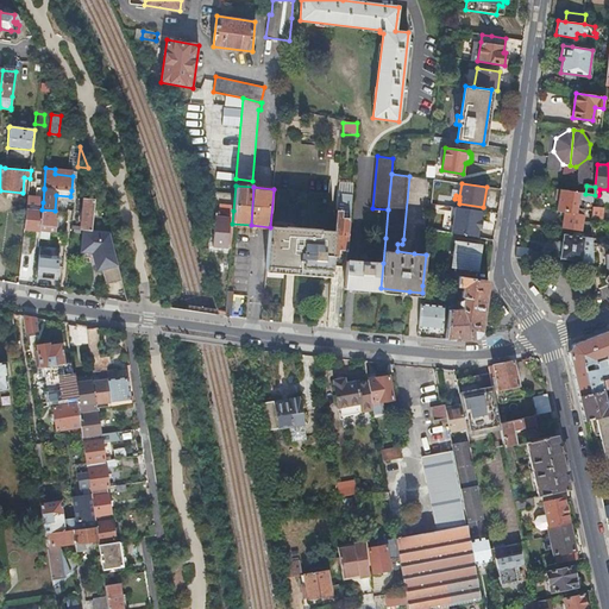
[(24,228),(39,230),(42,211),(42,209),(43,202),(44,189),(37,188),(37,193),(36,196),(27,195),(26,209),(24,228)]
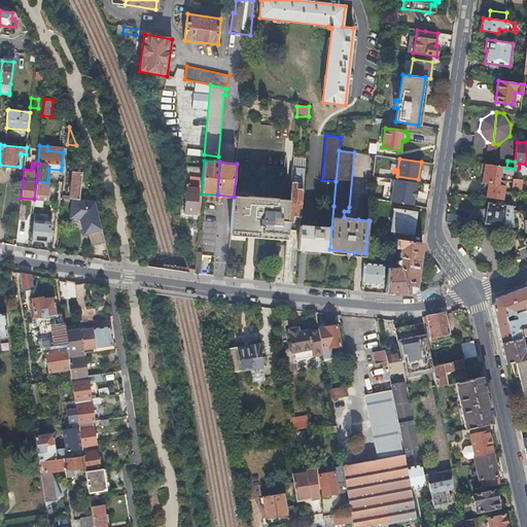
[(485,198),(502,200),(504,185),(498,185),(500,167),(491,165),(482,164),(480,172),(483,173),(482,182),(487,183),(485,198)]
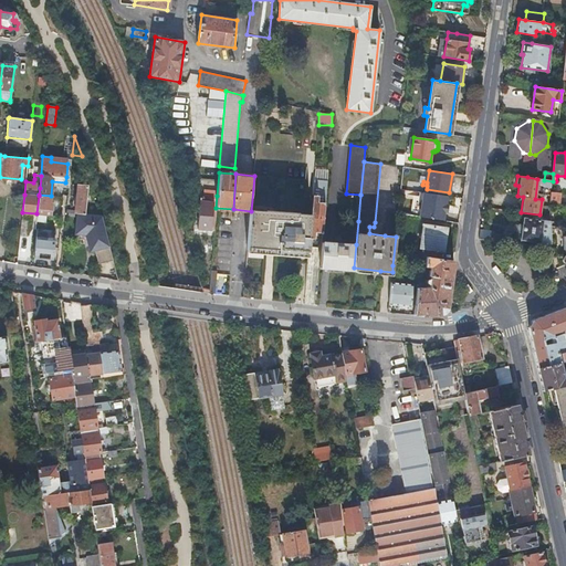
[(311,217),(310,237),(314,238),(315,232),(322,232),(326,180),(314,179),(311,217)]
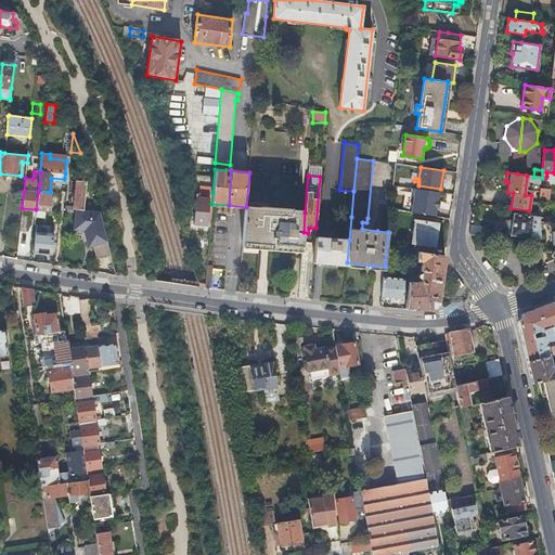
[(76,209),(84,209),(87,182),(76,181),(75,194),(74,208),(76,209)]
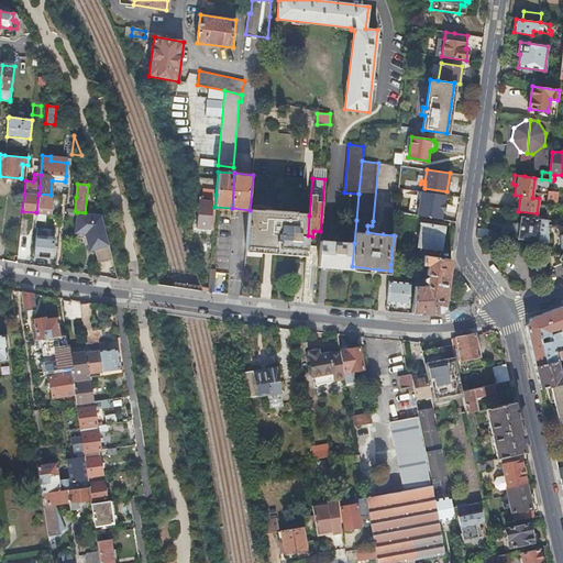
[(421,190),(418,214),(441,219),(445,195),(421,190)]
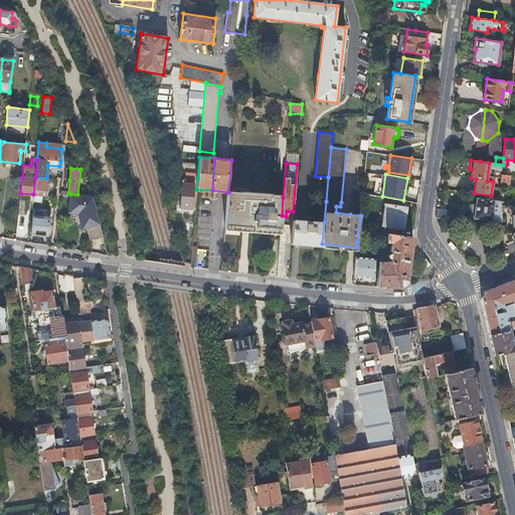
[(502,174),(500,185),(508,186),(510,175),(502,174)]
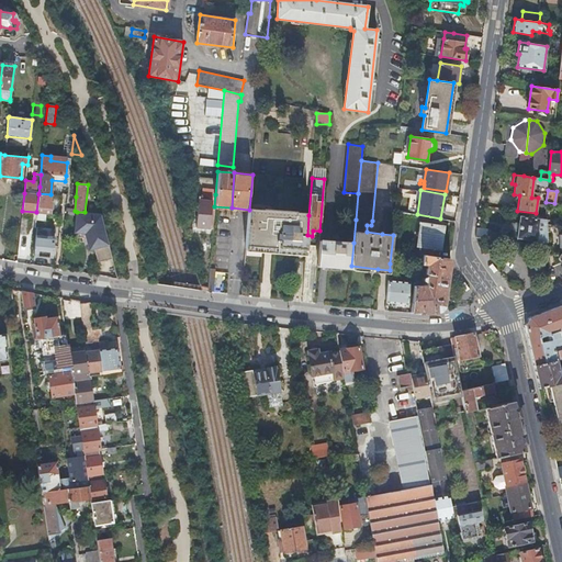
[(36,212),(51,213),(52,202),(49,202),(51,194),(38,193),(38,194),(36,212)]
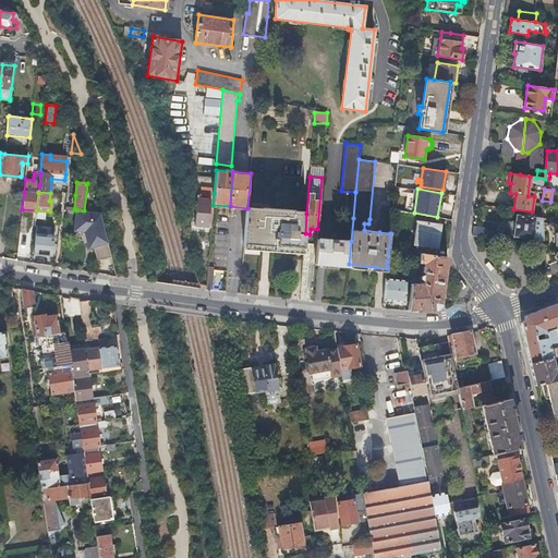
[(210,225),(213,205),(214,193),(199,192),(198,198),(210,199),(208,225),(210,225)]
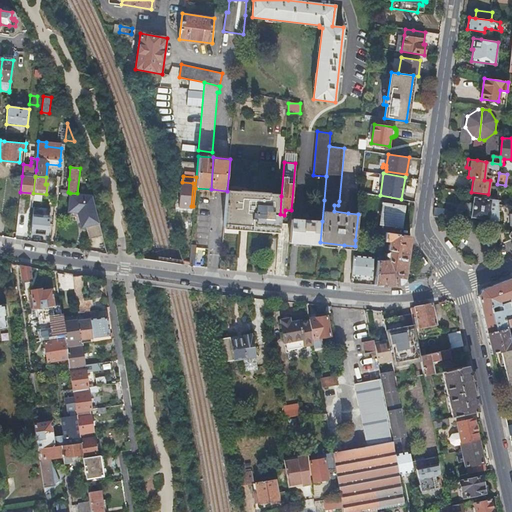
[(193,183),(182,182),(181,182),(179,207),(191,208),(191,206),(193,183)]
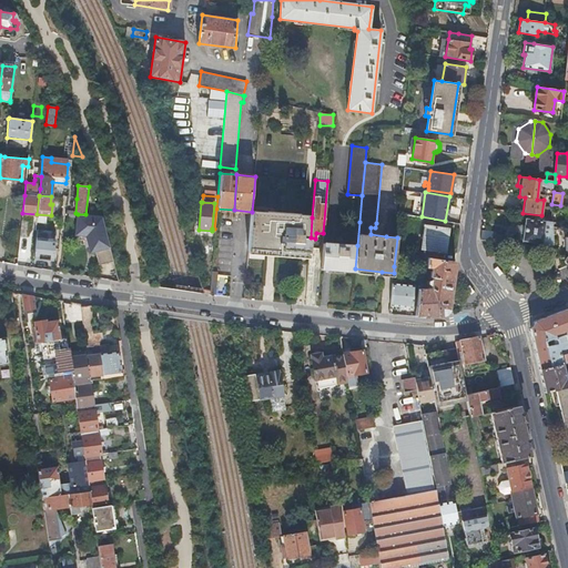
[(276,214),(252,212),(247,251),(273,253),(276,214)]
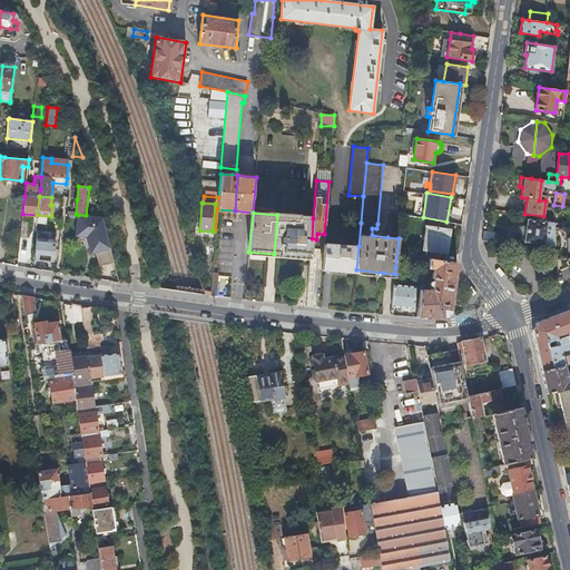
[(86,215),(78,215),(76,235),(86,236),(89,237),(90,242),(89,245),(90,251),(94,253),(96,252),(99,266),(115,262),(102,217),(100,217),(92,218),(92,216),(86,215)]
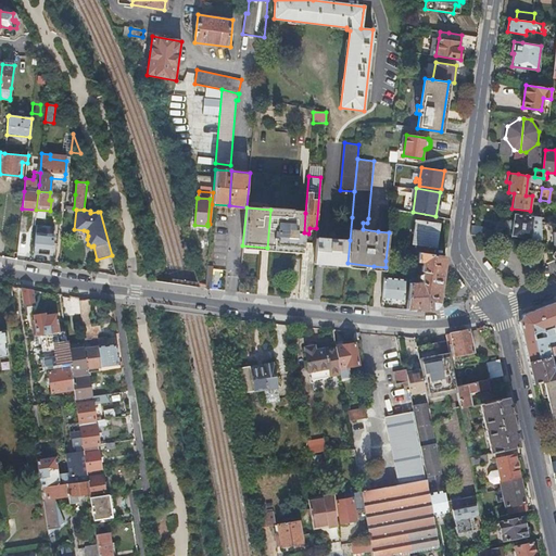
[(305,213),(270,210),(267,248),(302,251),(304,232),(305,213)]
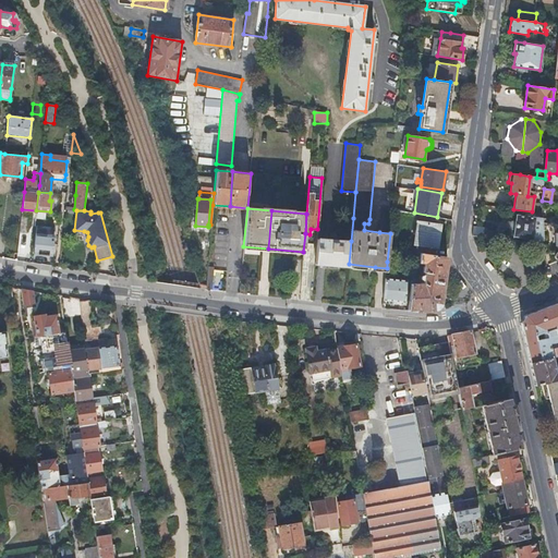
[(543,226),(543,222),(543,218),(518,215),(516,222),(512,221),(511,222),(510,229),(511,230),(514,231),(513,237),(544,241),(543,226)]
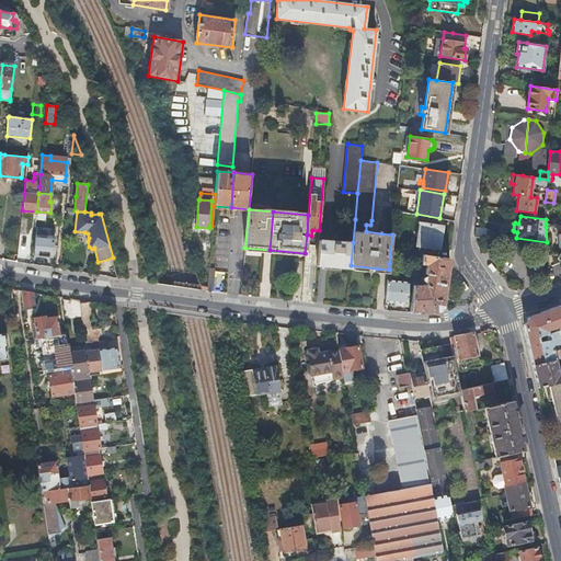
[(420,244),(419,253),(421,254),(422,254),(436,256),(437,248),(439,248),(443,225),(420,221),(416,244),(420,244)]
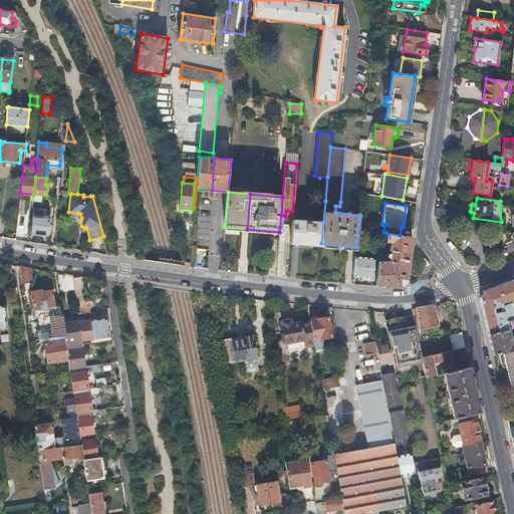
[(513,206),(500,205),(500,208),(501,222),(501,225),(501,229),(512,230),(512,232),(511,232),(511,233),(510,234),(511,236),(513,237),(513,206)]
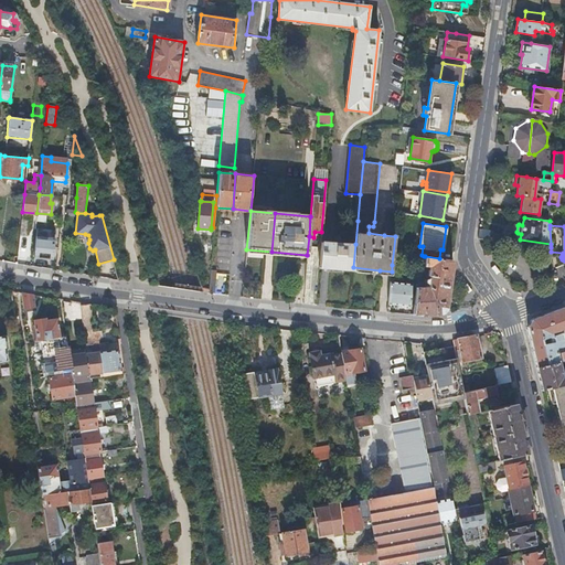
[(479,238),(494,241),(496,232),(480,230),(479,238)]
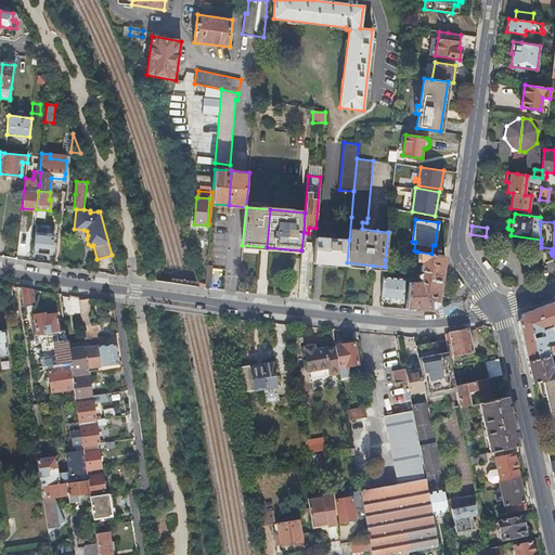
[(52,255),(54,234),(51,233),(51,236),(36,235),(34,253),(52,255)]
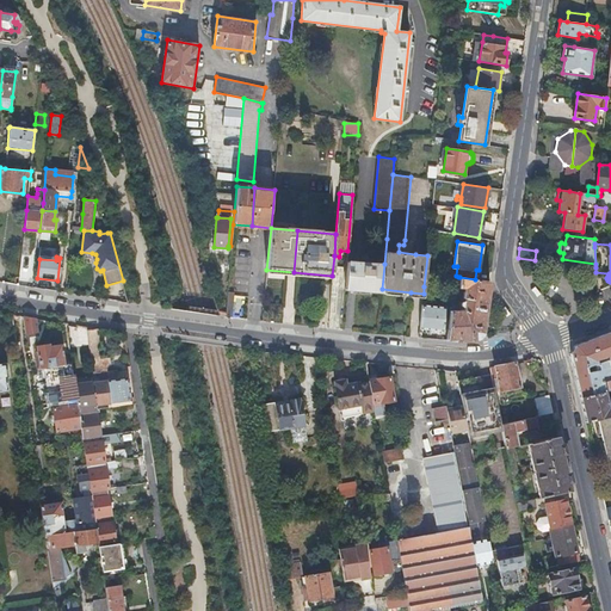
[(382,289),(384,264),(347,261),(345,289),(382,291),(382,289)]
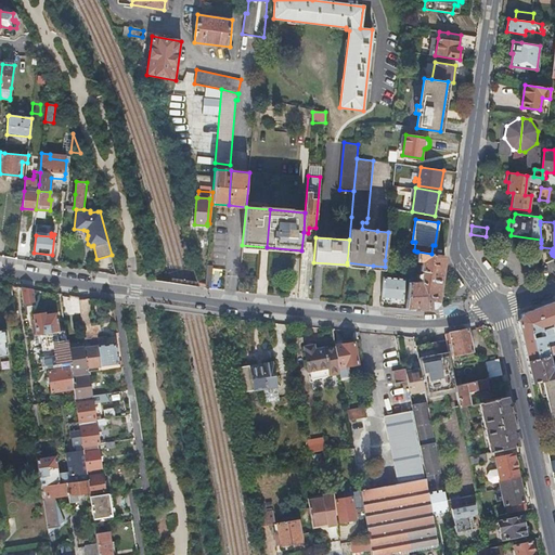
[(409,281),(405,308),(414,309),(431,308),(438,301),(444,256),(431,254),(417,252),(417,260),(422,261),(421,270),(422,270),(421,282),(414,282),(409,281)]
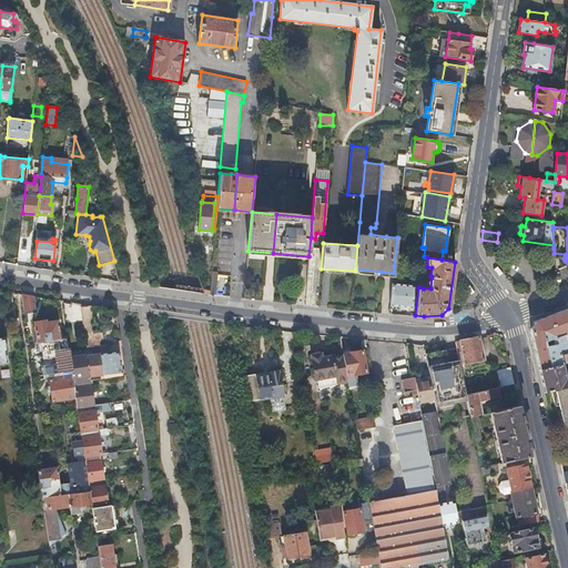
[(394,266),(394,273),(391,304),(413,306),(415,285),(399,284),(401,267),(394,266)]
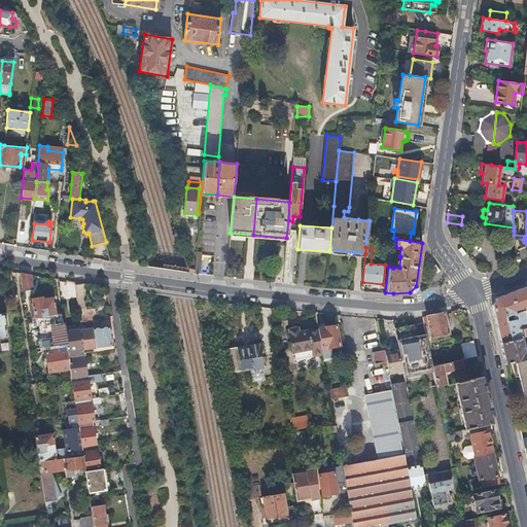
[(29,274),(21,272),(21,274),(23,287),(31,286),(29,275),(29,274)]
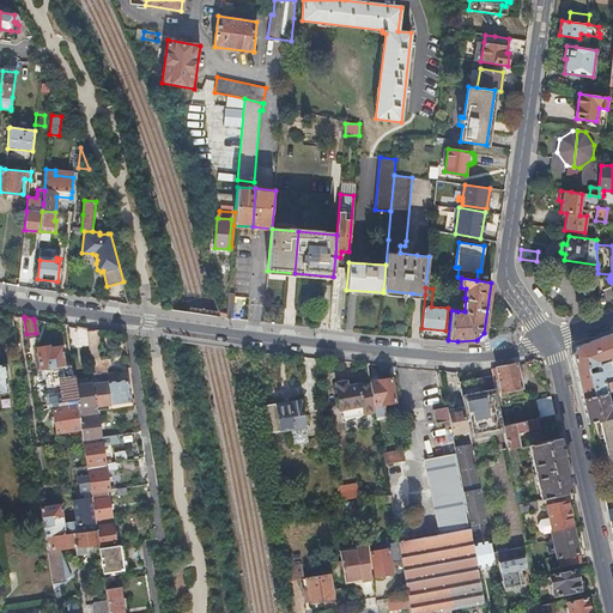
[(90,327),(86,326),(91,362),(99,360),(93,328),(90,327)]
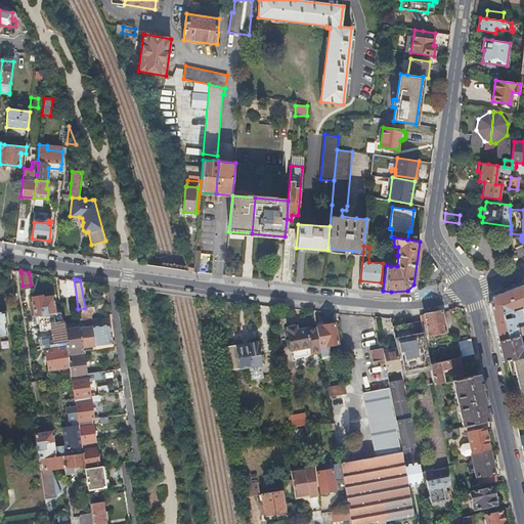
[(523,335),(523,288),(522,285),(492,297),(488,303),(497,341),(518,337),(523,335)]
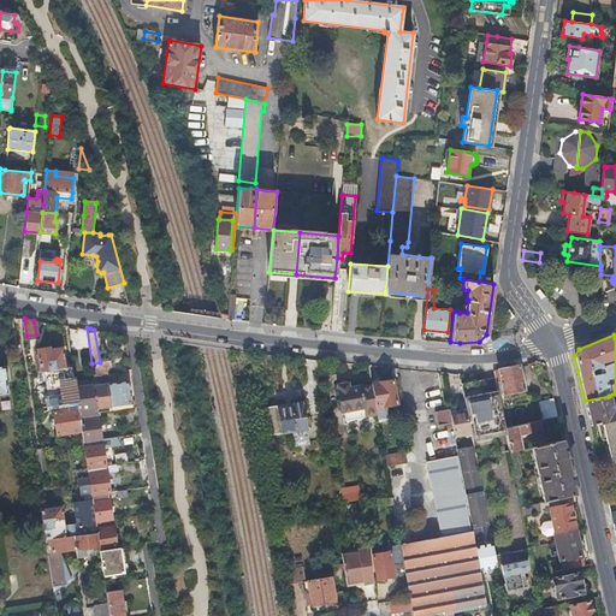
[(37,348),(41,369),(64,366),(65,366),(61,345),(51,348),(51,347),(37,348)]
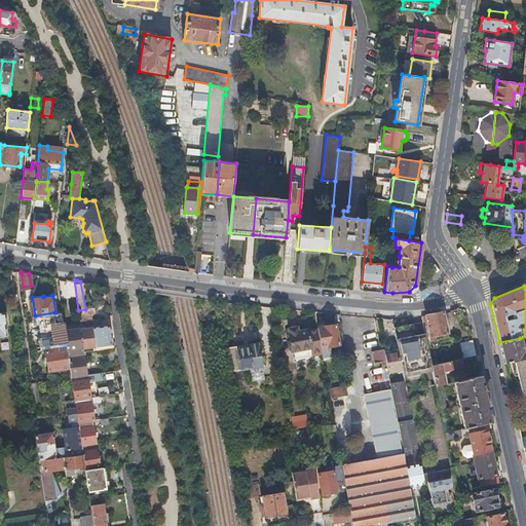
[(78,310),(79,321),(86,320),(85,309),(78,310)]
